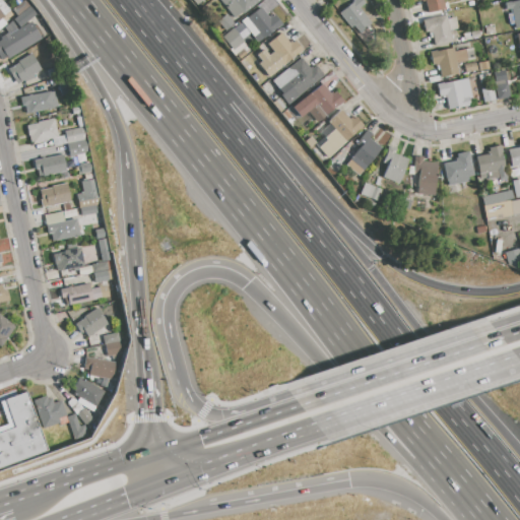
[(0,0),(0,28),(2,27),(0,24),(0,17),(9,11),(0,0)]
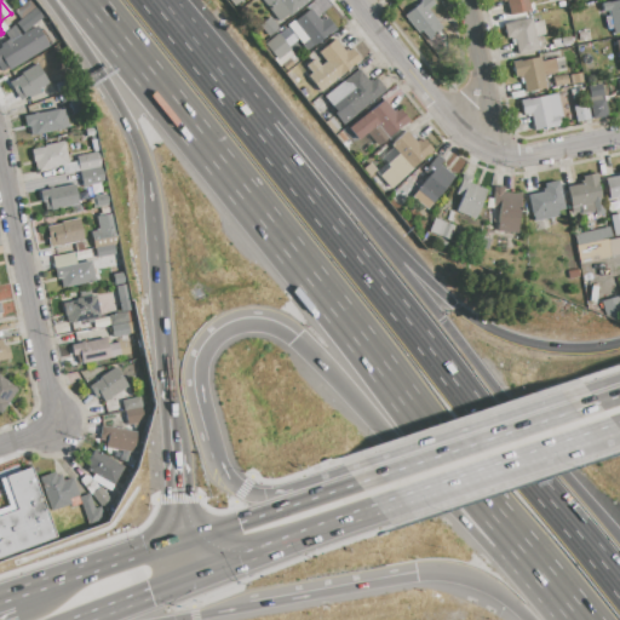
[(22,19),(16,12),(29,0),(36,7),(22,19)]
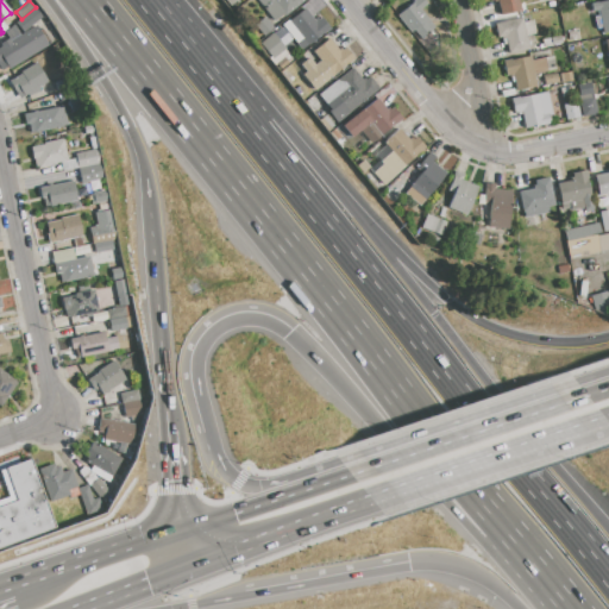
[(256,0),(308,0),(281,22),(278,18),(274,22),(256,0)]
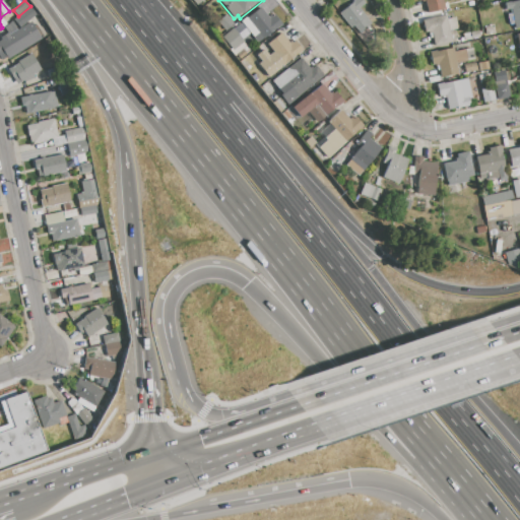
[(340,13),(355,0),(362,0),(365,4),(359,9),(371,23),(358,35),(340,13)]
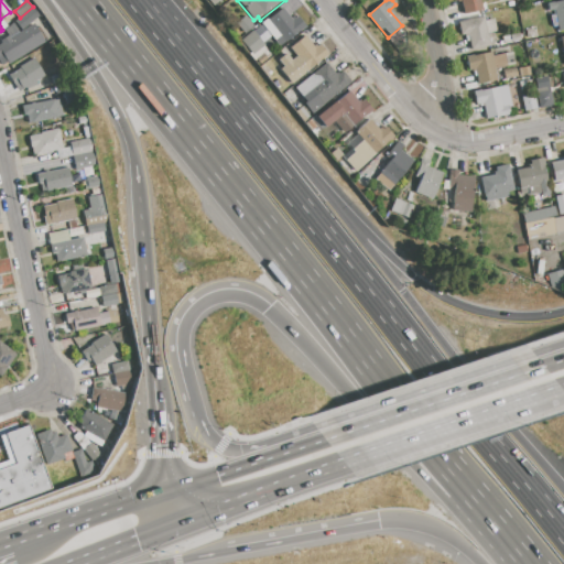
[(453,0),(479,0),(483,10),(464,14),(461,0),(457,0),(454,1),(453,0)]
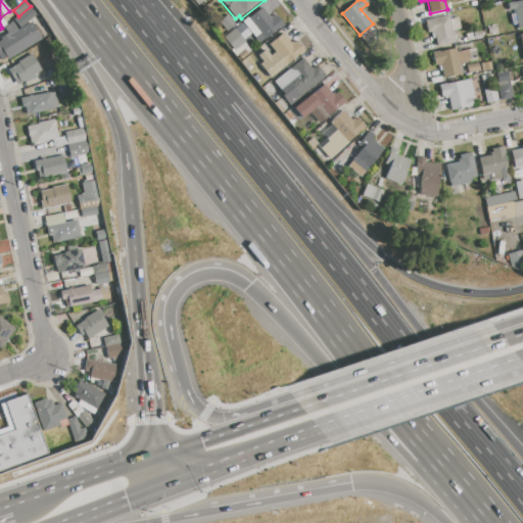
[(507,3),(522,0),(522,27),(518,29),(514,9),(509,10),(507,3)]
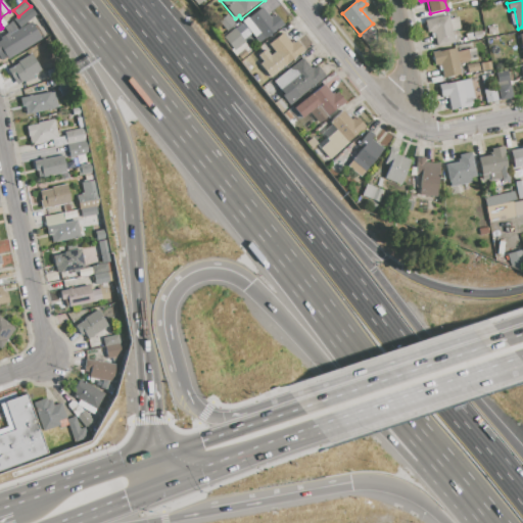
[(20,28),(14,20),(18,16),(31,6),(37,13),(20,28)]
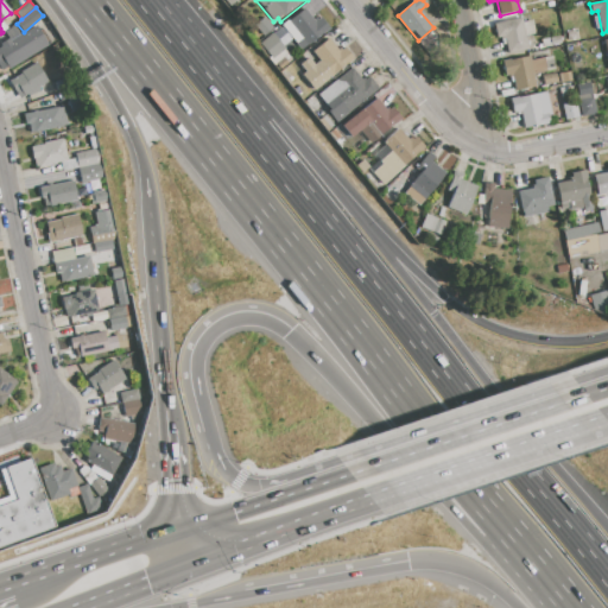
[(304,8),(314,19),(316,17),(318,19),(322,18),(329,27),(302,49),(283,25),(304,8)]
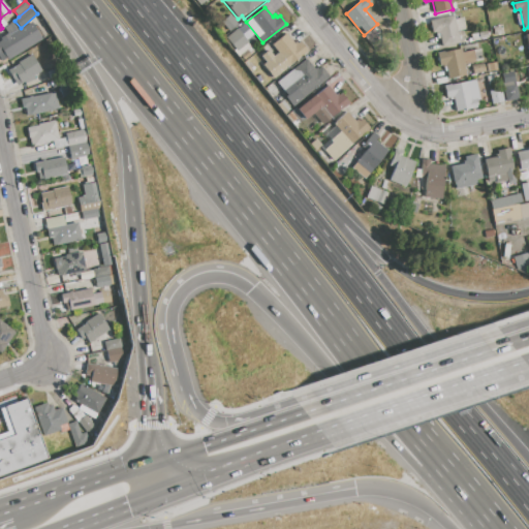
[(229,31),(220,21),(228,13),(238,25),(229,31)]
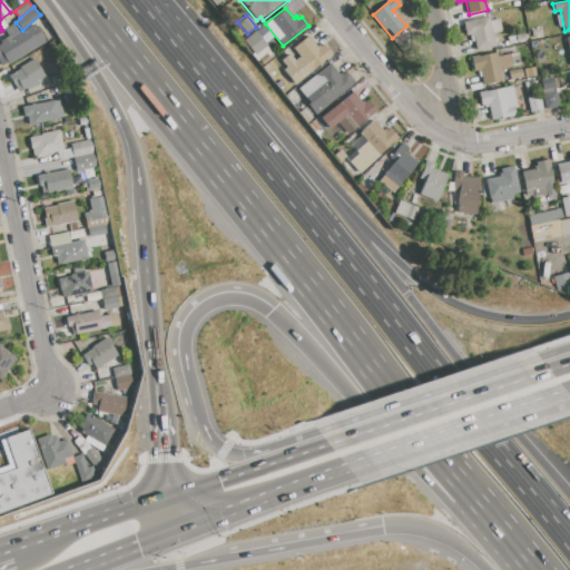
[(463,22),(489,17),(489,20),(499,19),(501,32),(492,33),(495,47),(477,50),(472,35),(465,36),(463,22)]
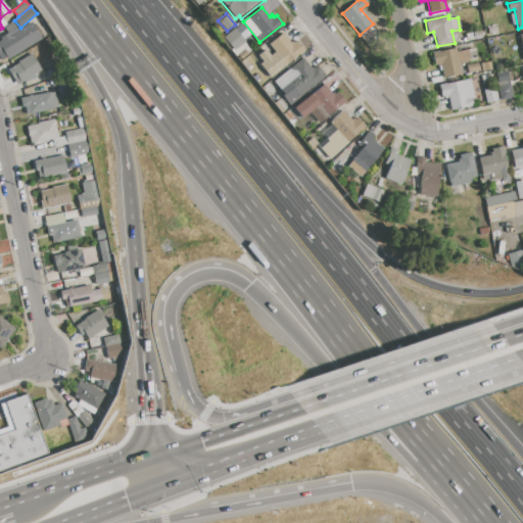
[(8,59),(6,55),(1,58),(0,56),(0,40),(20,29),(32,21),(42,38),(8,59)]
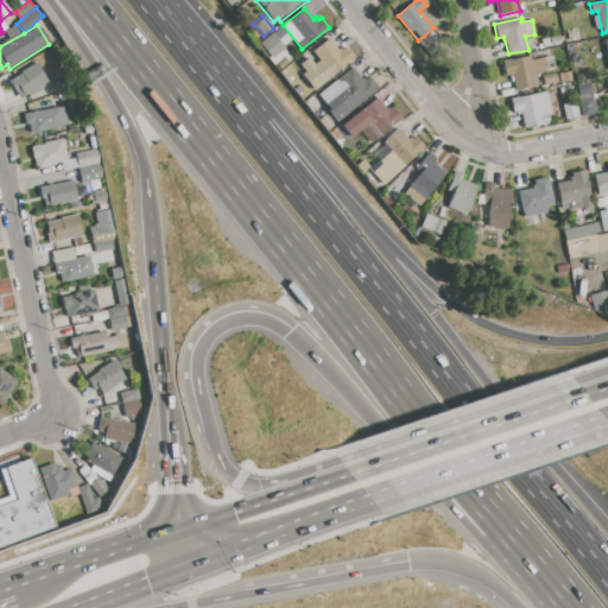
[(272,32),(285,49),(284,50),(287,56),(285,58),(289,63),(279,70),(258,44),(272,32)]
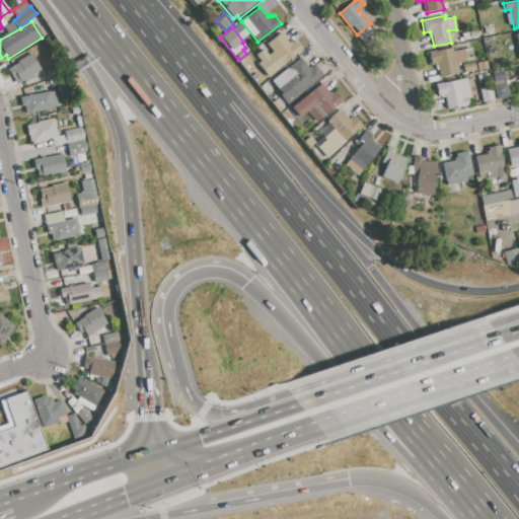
[(280,32),(288,42),(290,41),(291,43),(294,41),(301,50),(268,77),(250,57),(280,32)]
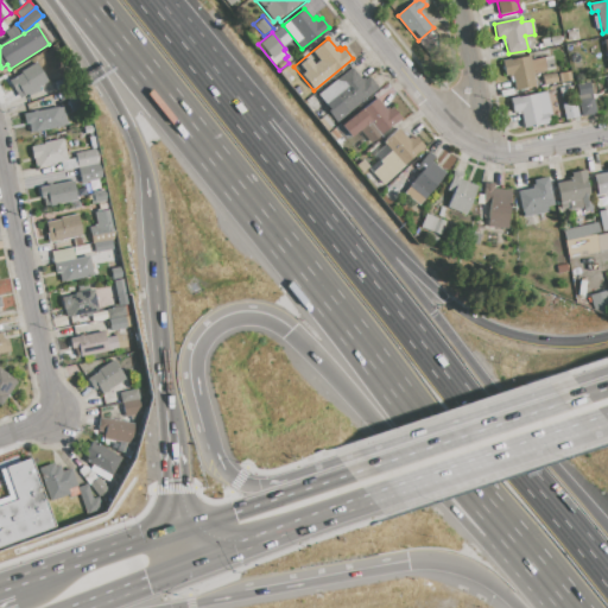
[(515,90),(513,77),(505,78),(502,62),(530,57),(531,61),(544,57),(546,71),(533,75),(536,87),(515,90)]
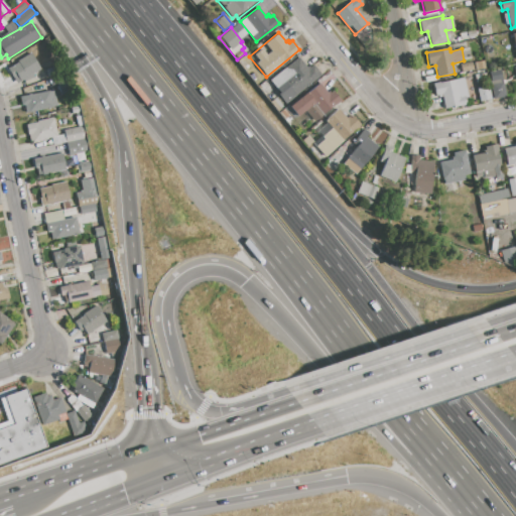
[(8,70),(18,63),(16,61),(31,52),(40,69),(32,74),(34,76),(24,82),(22,80),(20,81),(16,75),(12,77),(8,70)]
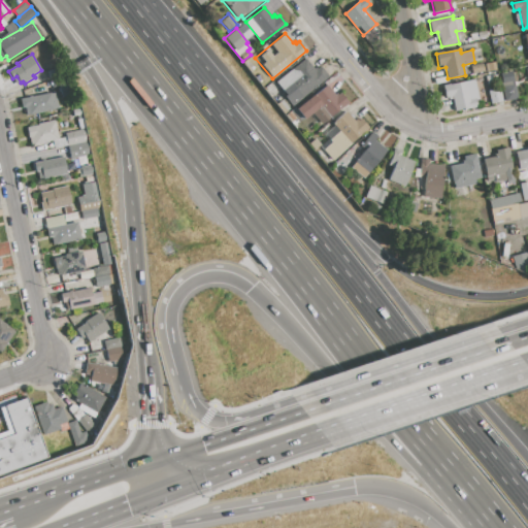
[(275,83),(305,59),(314,69),(316,67),(317,69),(320,66),(329,77),(293,105),(275,83)]
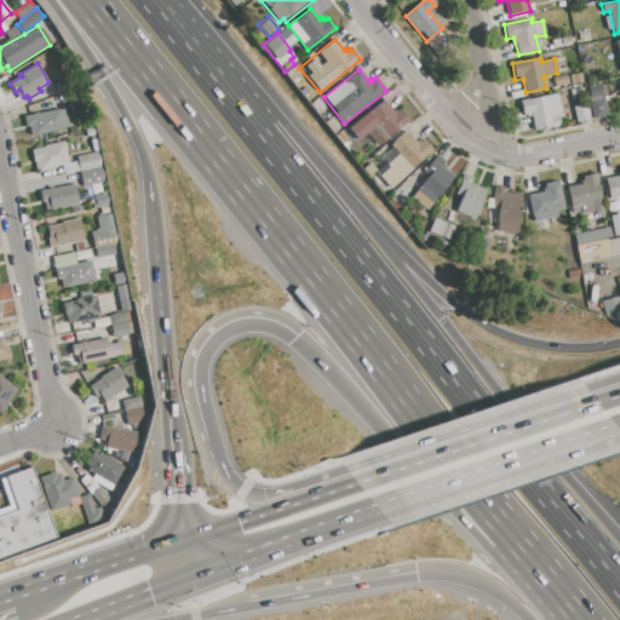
[(569,75),(580,74),(583,82),(572,85),(569,75)]
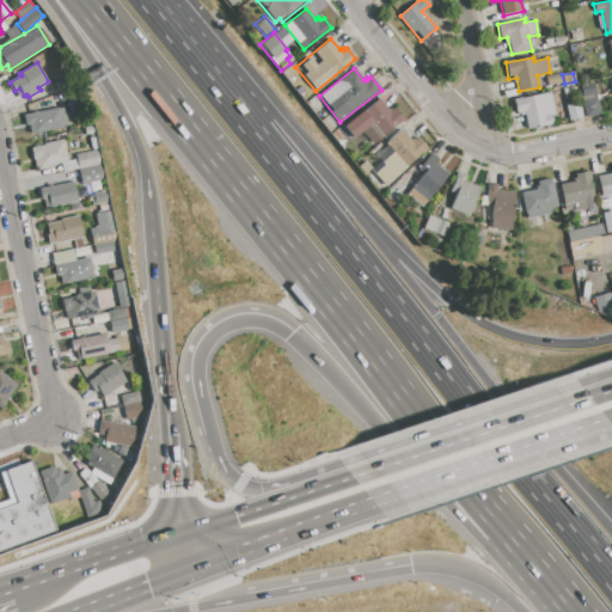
[(545,78),(560,75),(561,83),(548,86),(545,78)]
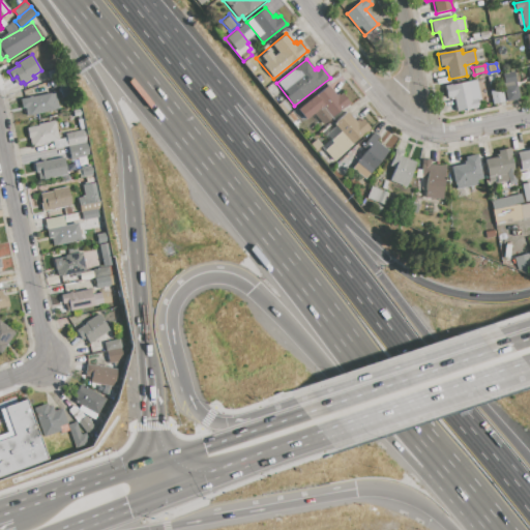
[(48,72),(57,68),(60,76),(51,80),(48,72)]
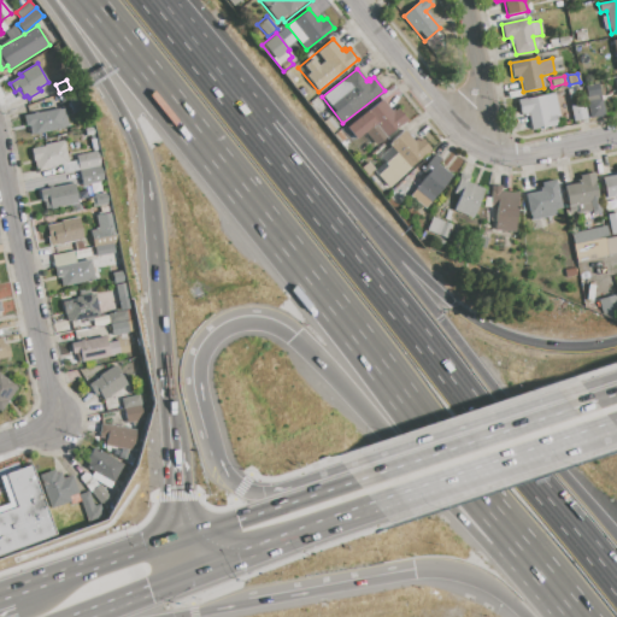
[(69,95),(83,92),(87,111),(72,113),(69,95)]
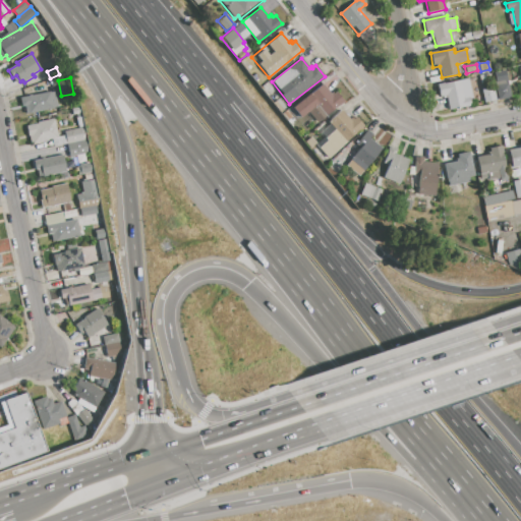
[(450,110),(447,98),(441,100),(438,84),(468,78),(472,99),(469,99),(470,106),(450,110)]
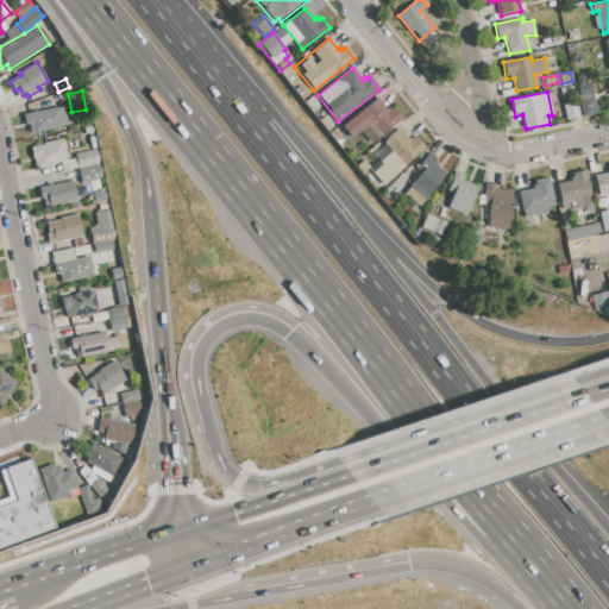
[(360,131),(345,143),(334,129),(360,108),(362,110),(377,98),(385,108),(388,107),(390,110),(394,107),(402,119),(370,144),(360,131)]
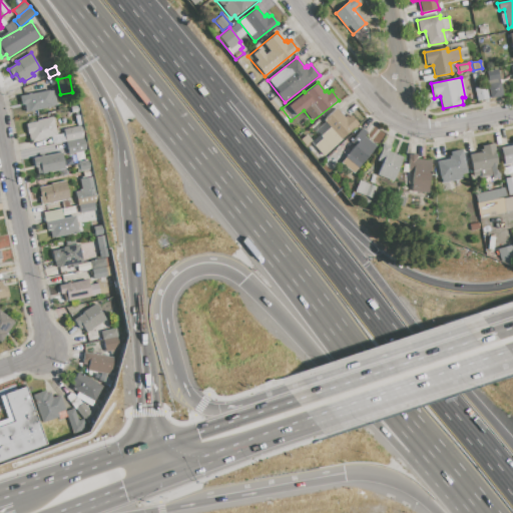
[(488,84),(499,82),(502,96),(491,98),(488,84)]
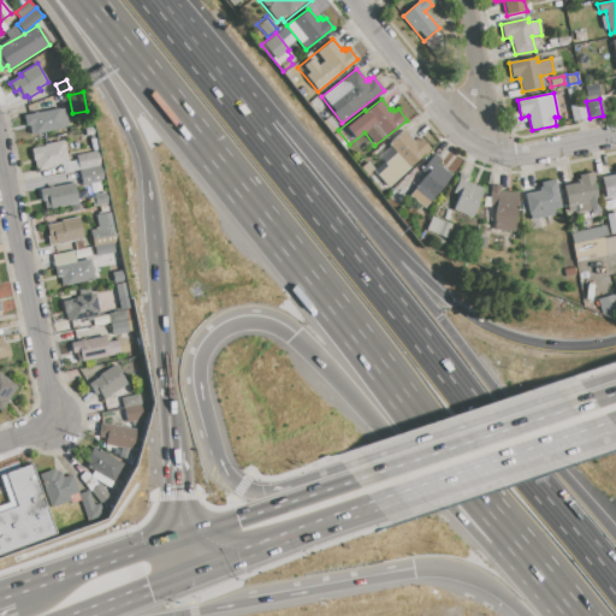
[(569,106),(584,104),(586,118),(573,120),(569,106)]
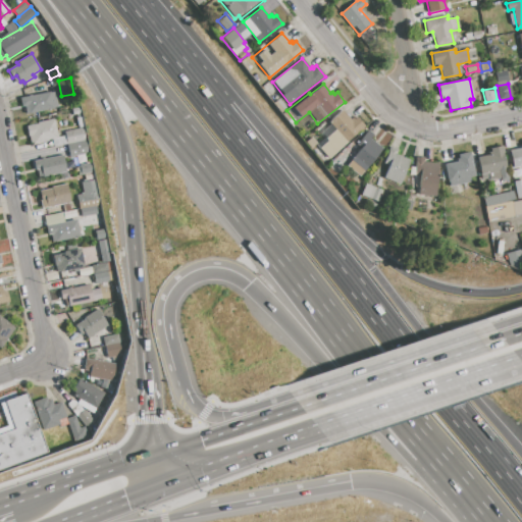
[(20,99),(54,91),(57,107),(27,114),(24,107),(22,107),(20,99)]
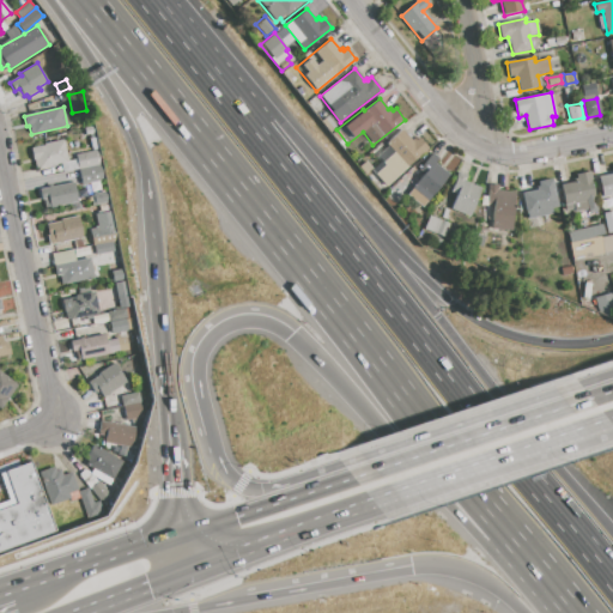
[(402,129),(412,140),(414,138),(416,140),(419,138),(428,147),(386,187),(371,171),(381,162),(375,155),(402,129)]
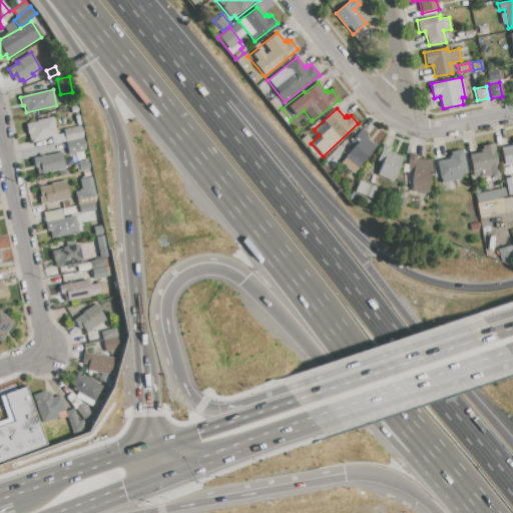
[(27,124),(37,122),(36,120),(53,116),(57,135),(30,141),(27,124)]
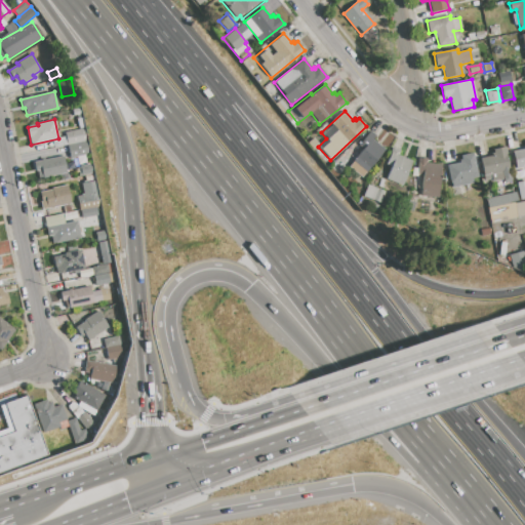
[(65,133),(84,129),(88,154),(76,157),(76,159),(71,160),(65,133)]
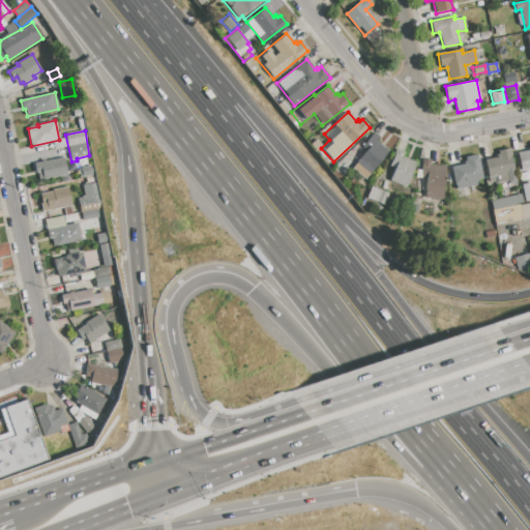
[(365,179),(353,169),(367,151),(361,147),(374,133),(379,137),(376,141),(388,151),(365,179)]
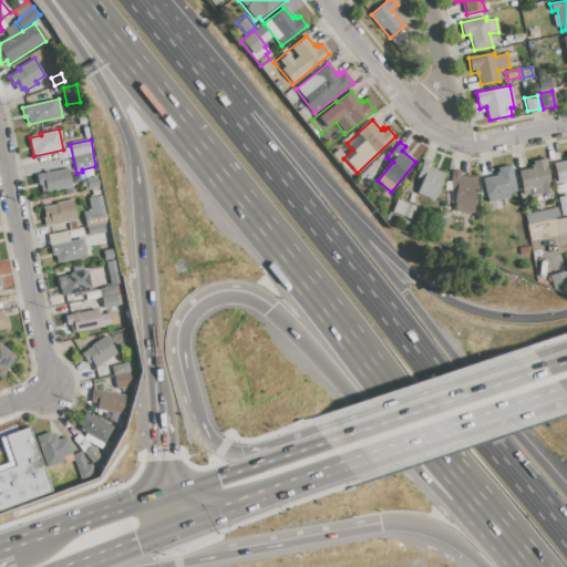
[(566,179),(557,182),(553,164),(566,161),(566,158),(566,157),(566,179)]
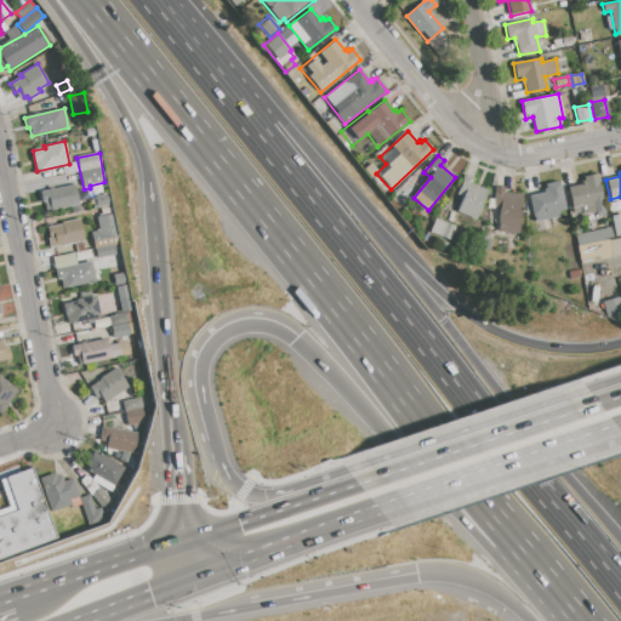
[(584,177),(599,174),(609,212),(592,216),(591,210),(573,214),(568,187),(585,184),(584,177)]
